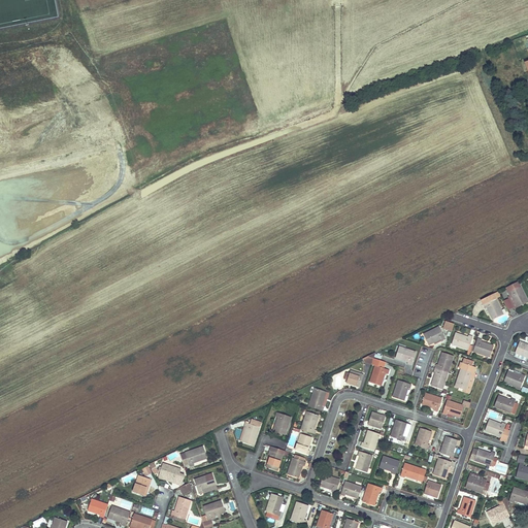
[(527,302),(527,301),(521,287),(518,282),(507,287),(510,292),(509,292),(507,293),(509,296),(509,297),(512,295),(518,307),(527,302)]
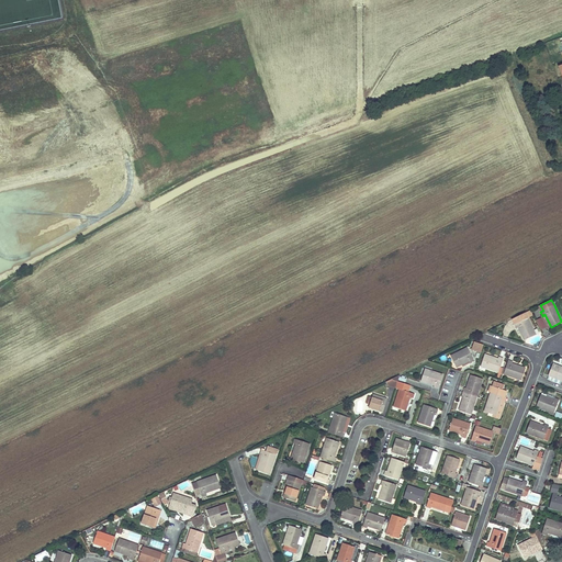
[(536,335),(526,313),(513,319),(517,328),(519,327),(525,340),(536,335)]
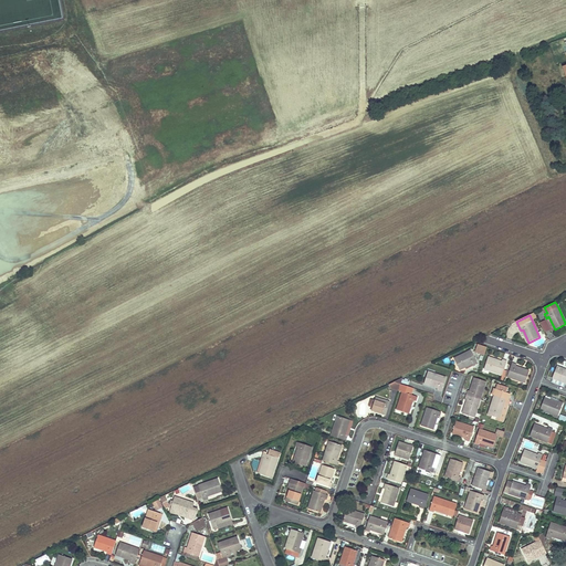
[(551,332),(555,329),(548,316),(546,318),(546,317),(545,318),(551,332)]
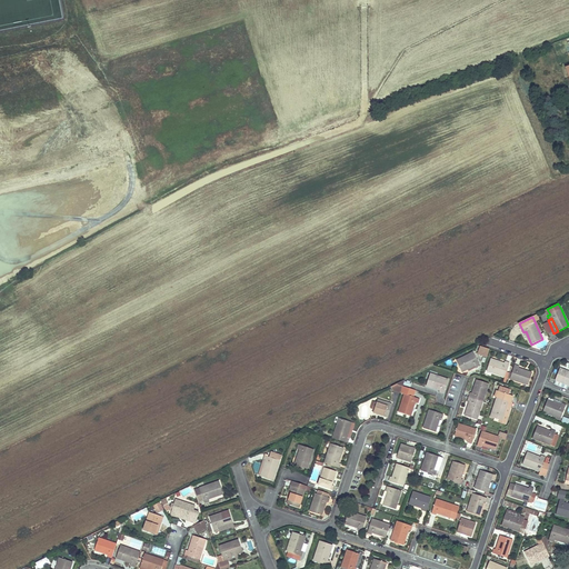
[(487,357),(490,349),(480,346),(478,353),(487,357)]
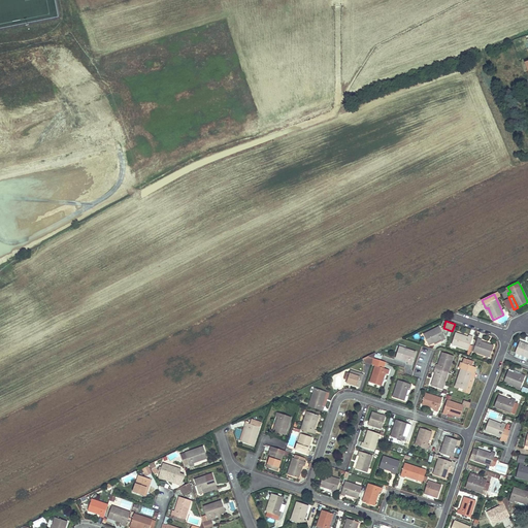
[(446,339),(439,327),(424,335),(428,344),(434,341),(440,338),(441,341),(446,339)]
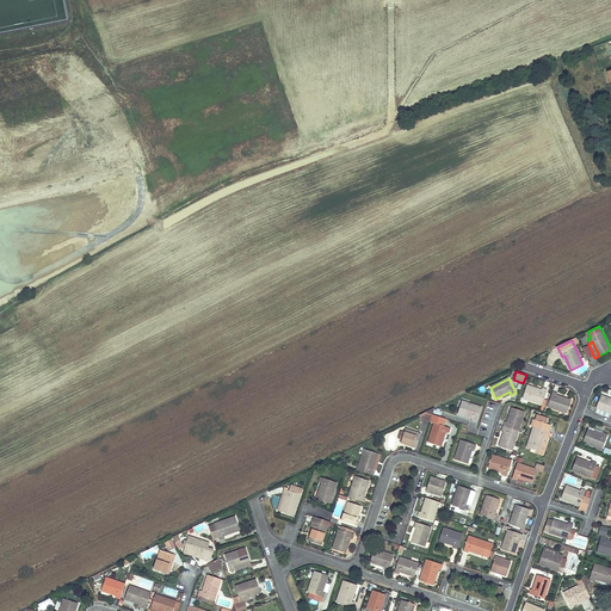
[(542,405),(548,390),(542,388),(541,390),(528,386),(523,399),(542,405)]
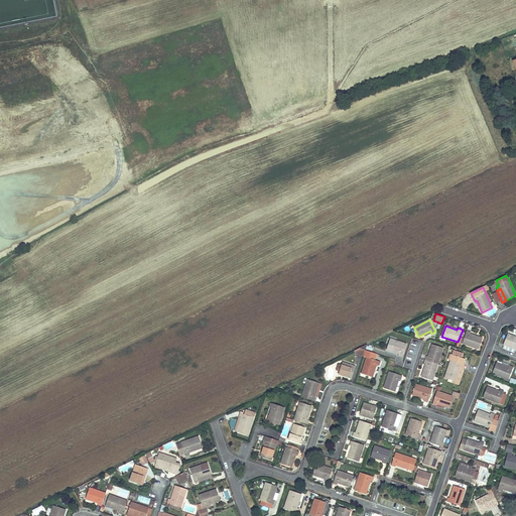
[(479,350),(484,337),(466,332),(462,345),(479,350)]
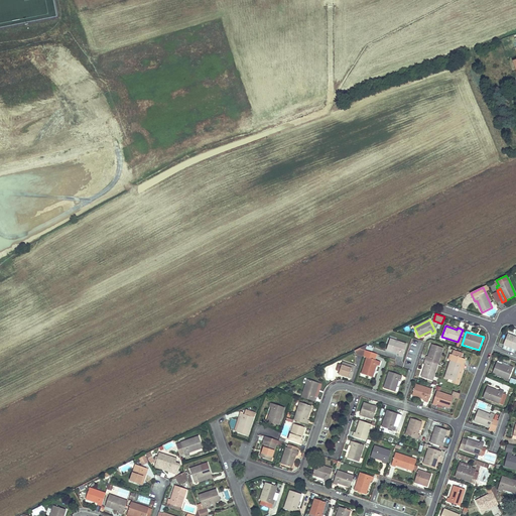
[(515,350),(515,338),(508,335),(503,345),(515,350)]
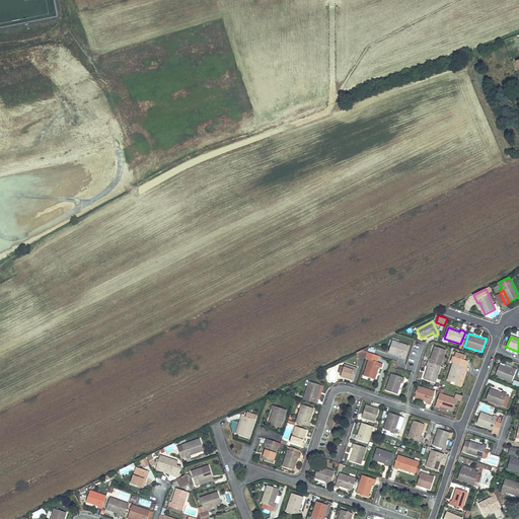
[(404,359),(409,347),(392,341),(388,351),(401,356),(400,358),(404,359)]
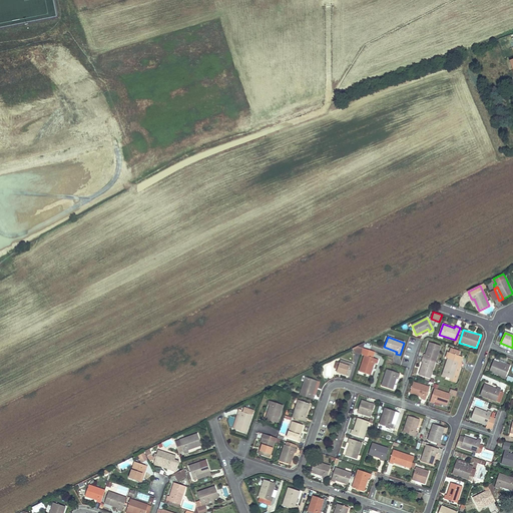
[(363,349),(365,343),(353,349),(355,352),(361,354),(363,349)]
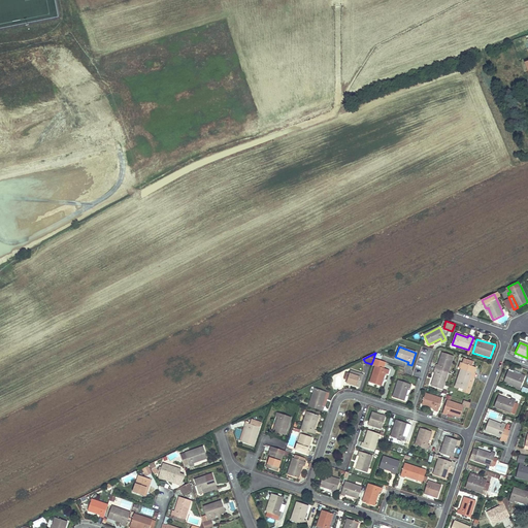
[(448,373),(454,357),(442,353),(439,365),(436,364),(435,368),(448,373)]
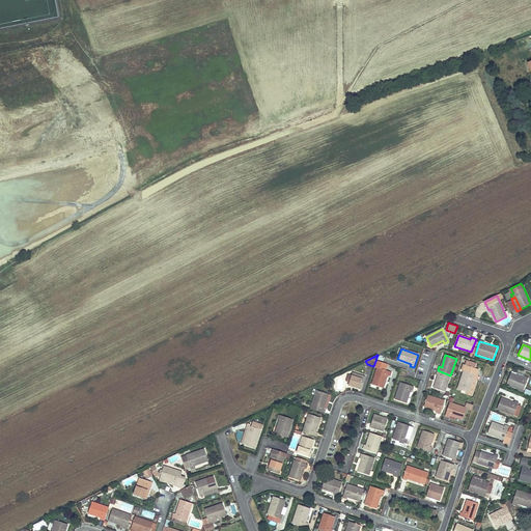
[(378,368),(372,385),(383,388),(387,375),(386,370),(388,364),(375,361),(373,366),(373,367),(378,368)]
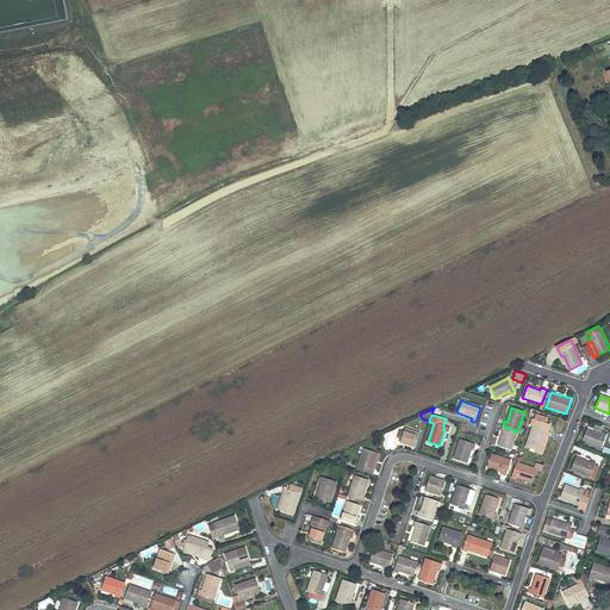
[(542,454),(548,436),(549,431),(548,431),(546,430),(548,424),(546,423),(547,418),(536,416),(535,419),(533,419),(530,425),(533,427),(526,447),(536,450),(535,452),(542,454)]
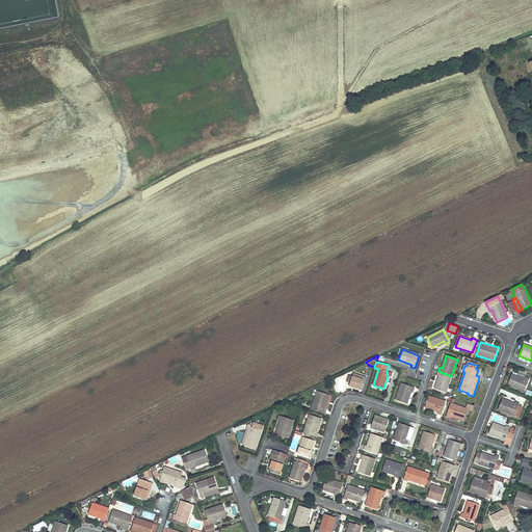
[(446,393),(451,376),(439,371),(437,375),(440,376),(435,389),(446,393)]
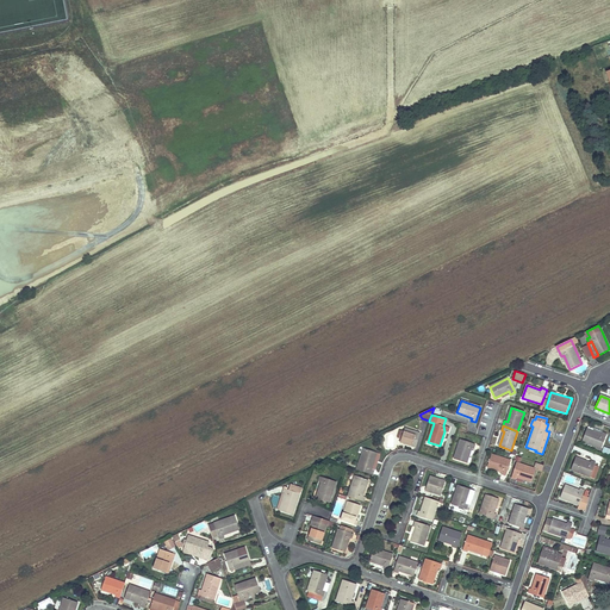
[(601,449),(607,434),(602,433),(601,435),(593,431),(592,431),(586,429),(582,441),(601,449)]
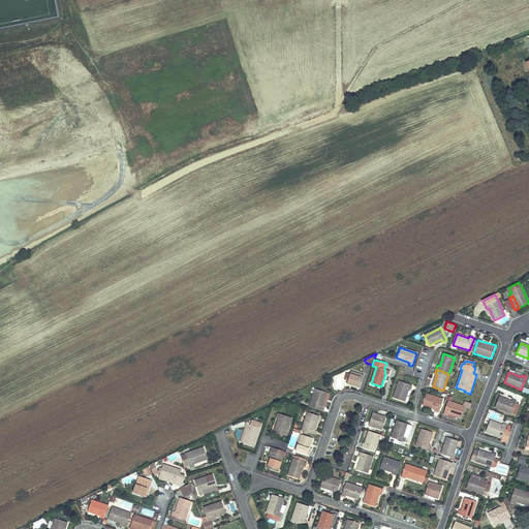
[(404,402),(409,389),(411,390),(412,385),(399,381),(394,398),(404,402)]
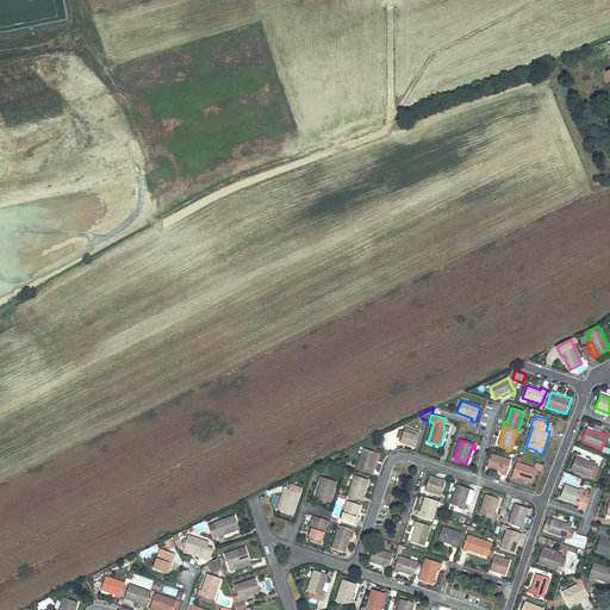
[(372,470),(377,453),(363,449),(356,470),(373,475),(375,471),(372,470)]
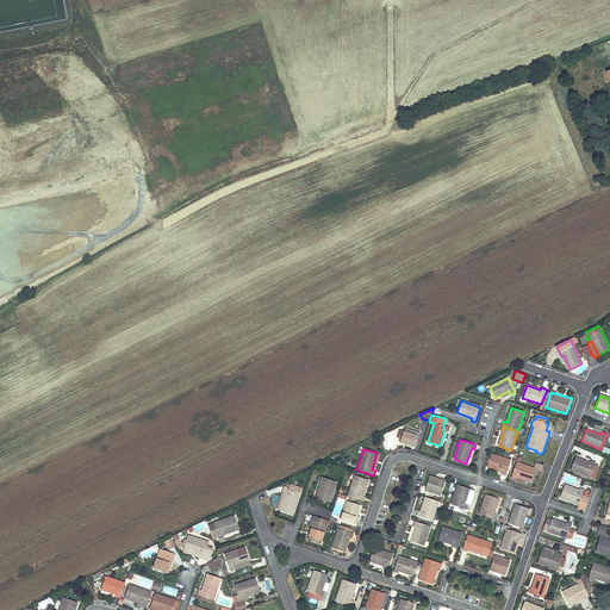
[(506,477),(511,461),(491,454),(487,467),(502,472),(502,474),(506,477)]
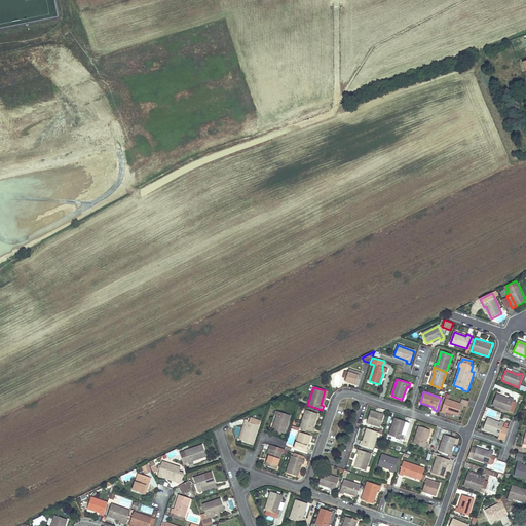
[(509,412),(513,402),(514,399),(510,398),(509,400),(496,395),(492,406),(509,412)]
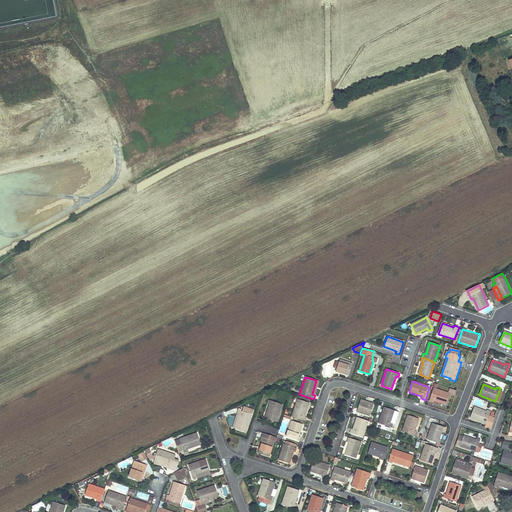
[(446,404),(450,394),(433,388),(429,401),(433,402),(434,400),(446,404)]
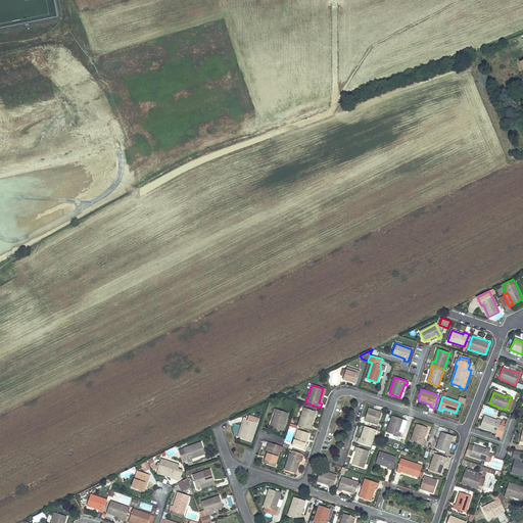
[(311,425),(316,412),(304,408),(298,426),(313,430),(314,426),(311,425)]
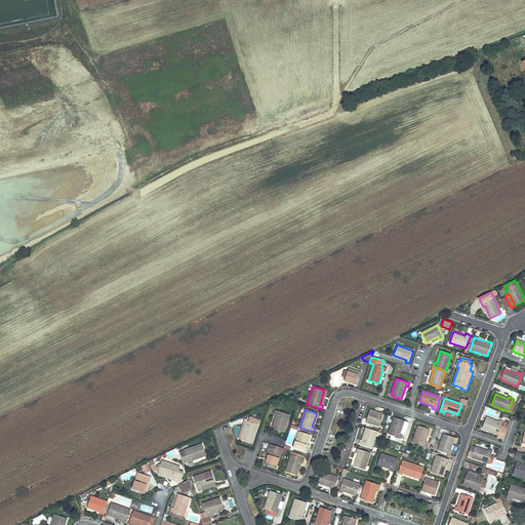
[(283,433),(289,415),(276,410),(274,414),(277,415),(273,430),(283,433)]
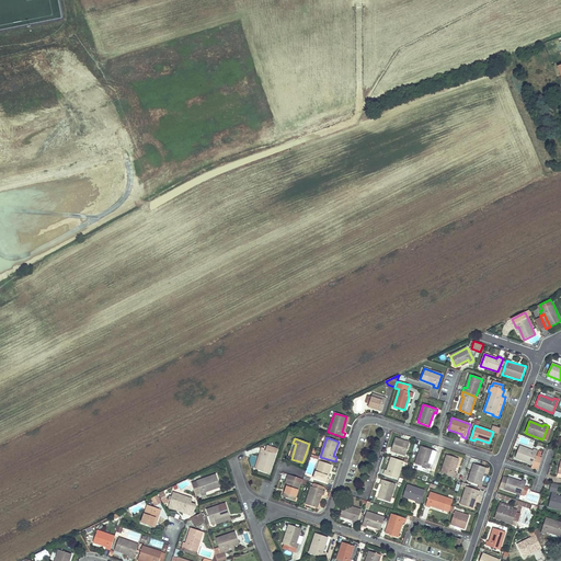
[(405,456),(410,443),(405,442),(404,442),(400,441),(400,439),(396,438),(391,450),(405,456)]
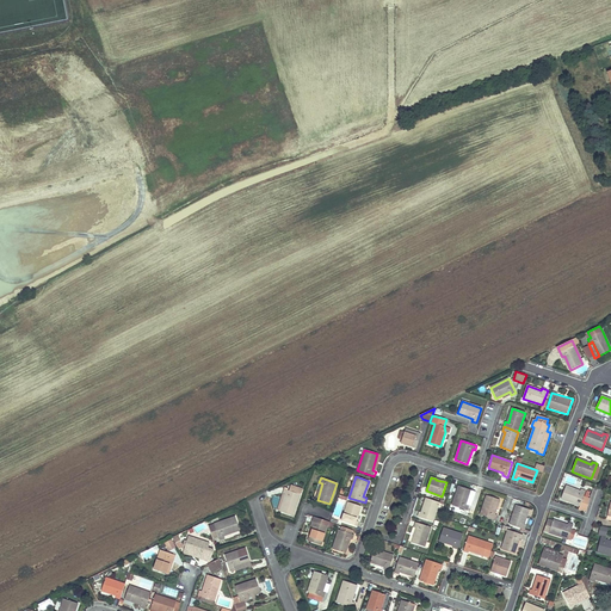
[(294,516),(303,489),(291,486),(290,491),(284,489),(283,494),(284,494),(287,495),(282,512),(294,516)]
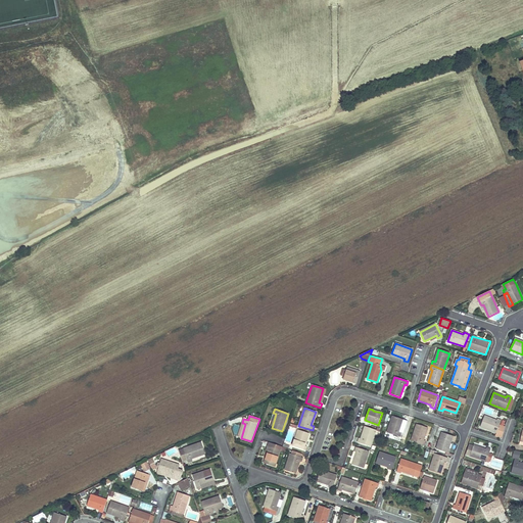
[(402,433),(407,421),(392,416),(387,433),(399,437),(401,433),(402,433)]
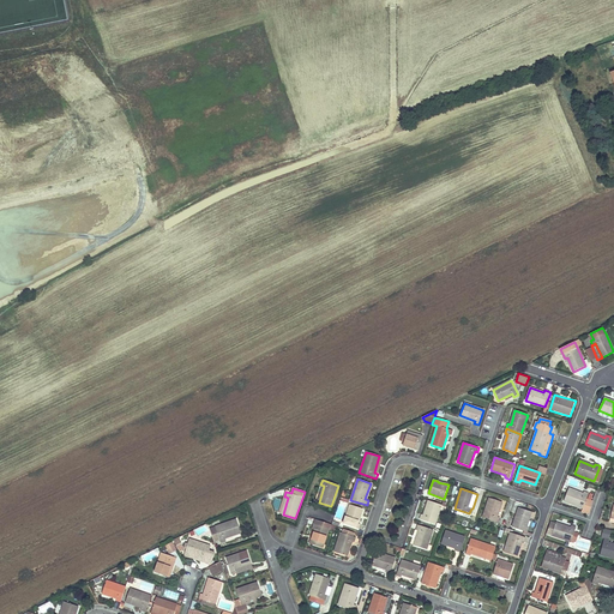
[(587,499),(589,493),(584,492),(583,494),(569,488),(564,501),(583,509),(587,499)]
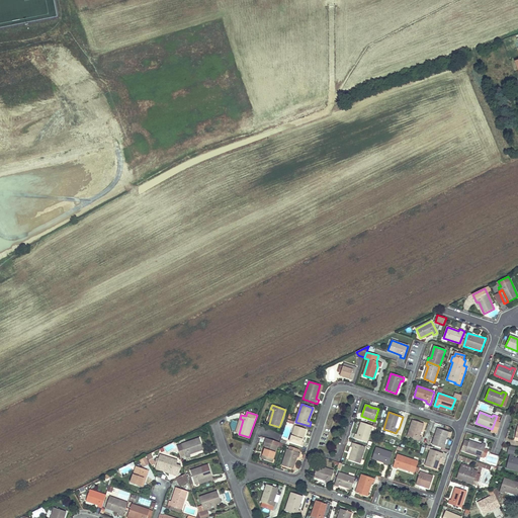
[(419,436),(423,424),(413,420),(407,436),(420,441),(422,437),(419,436)]
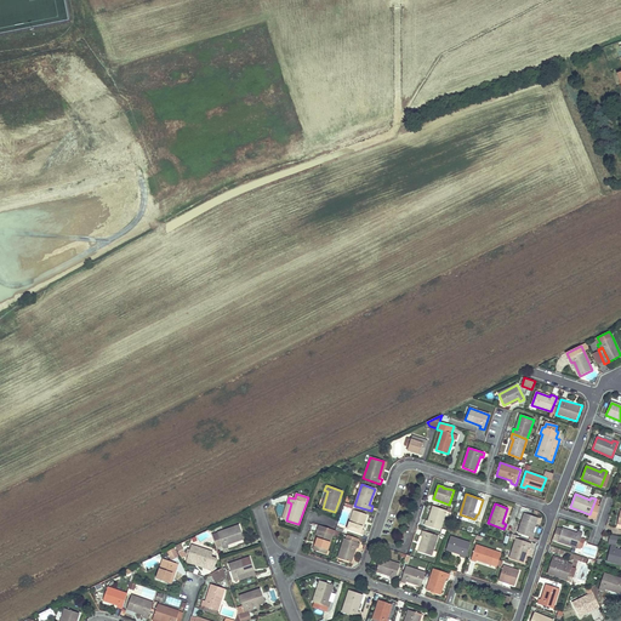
[(600,507),(593,505),(590,514),(588,518),(596,520),(600,507)]
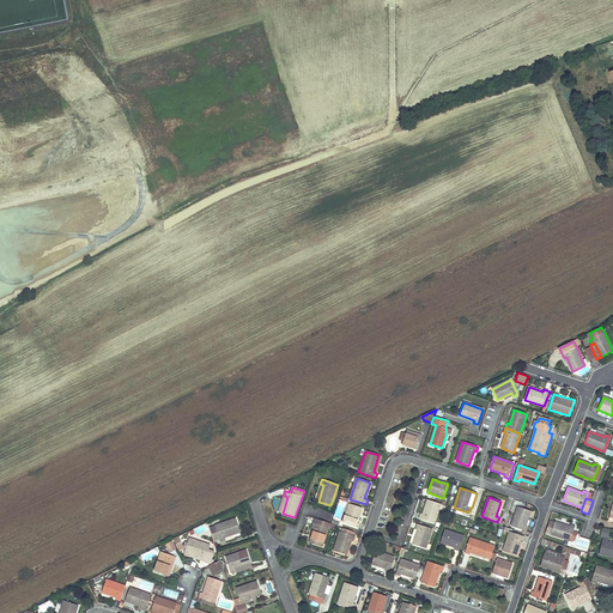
[(434,523),(439,509),(444,511),(447,507),(441,505),(441,504),(429,499),(424,515),(420,514),(419,519),(434,523)]
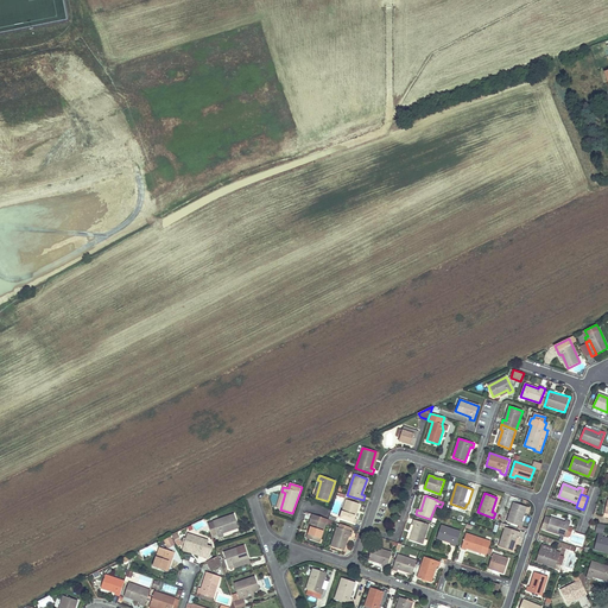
[(354,518),(359,504),(347,500),(341,519),(355,524),(358,519),(354,518)]
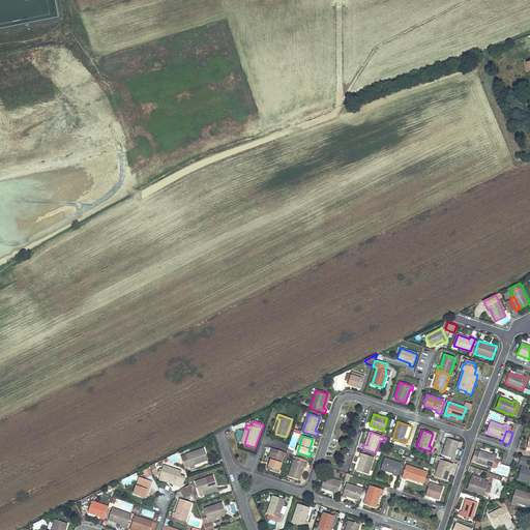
[(454,454),(459,442),(447,438),(442,455),(455,460),(457,455),(454,454)]
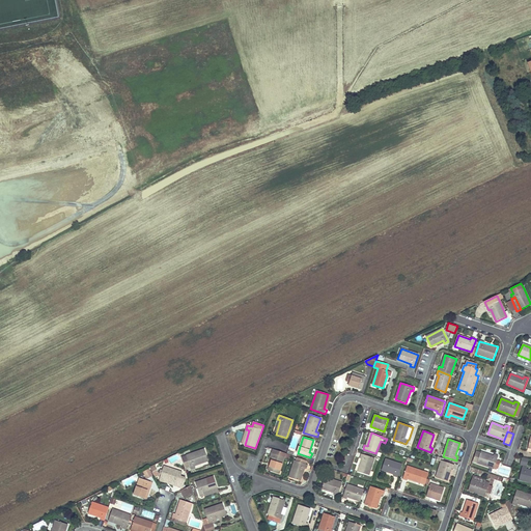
[(208,460),(205,449),(187,455),(191,470),(196,468),(195,465),(208,460)]
